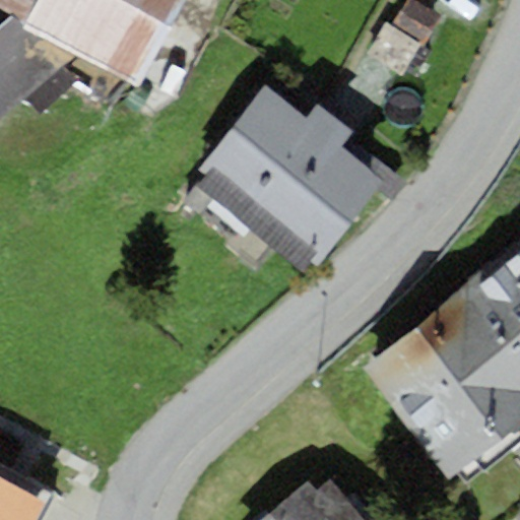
[(0,0),(0,6),(15,14),(26,20),(22,29),(77,58),(131,86),(177,0),(0,0)]
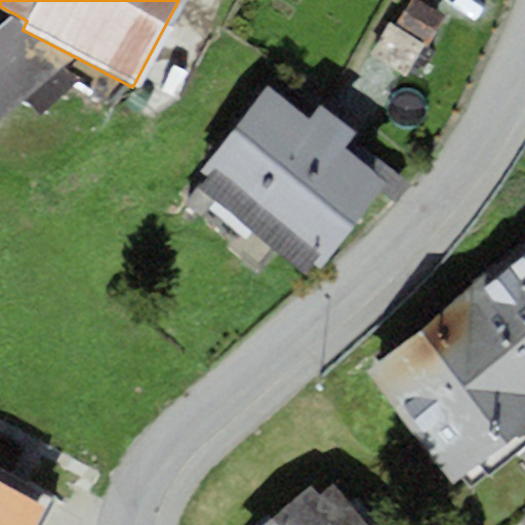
[(429,46),(445,15),(417,0),(408,0),(394,26),(429,46)]
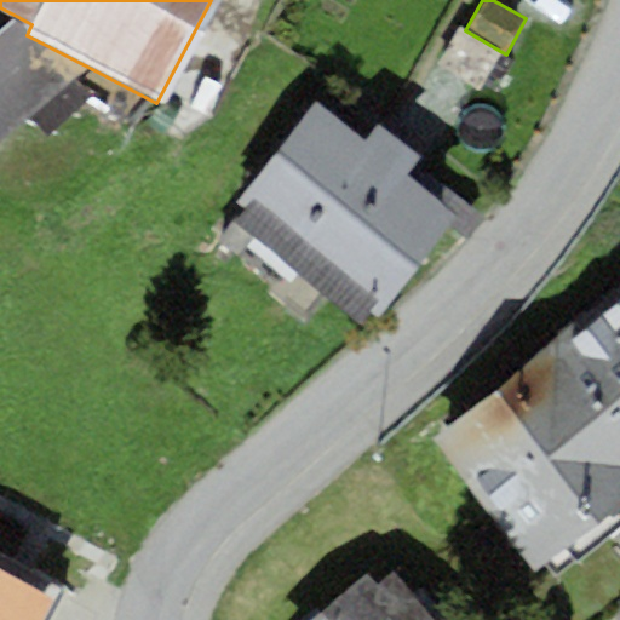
[(0,147),(92,69),(27,35),(32,24),(18,17),(0,32),(0,147)]
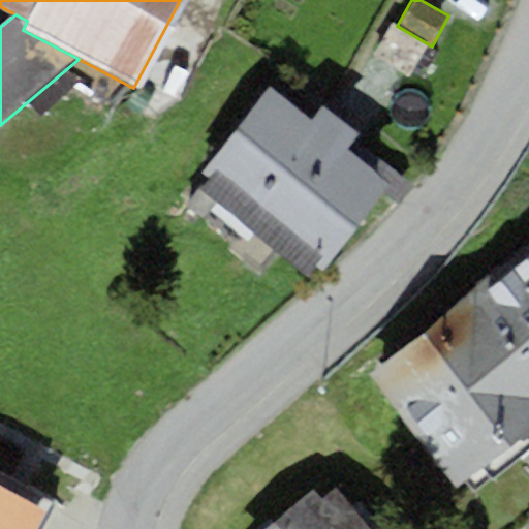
[(315,267),(322,273),(391,190),(346,154),(361,137),(321,105),(308,123),(270,91),(201,174),(209,180),(199,191),(306,278),(315,267)]
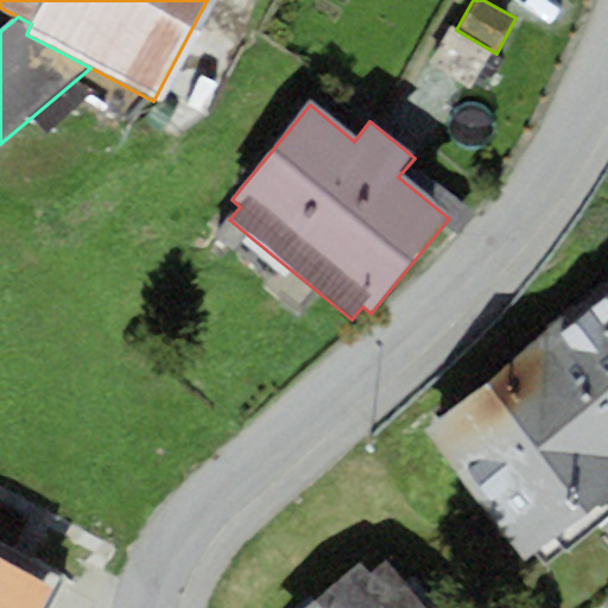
[(525,564),(607,493),(607,279),(419,438),(525,564)]
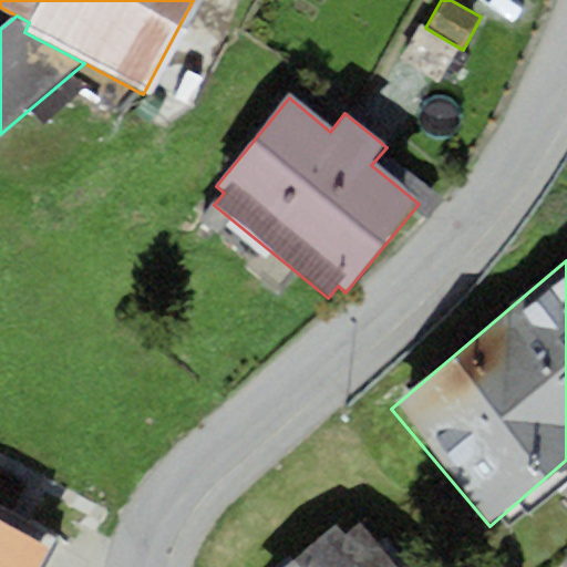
[(0,566),(41,566),(52,546),(0,519),(0,566)]
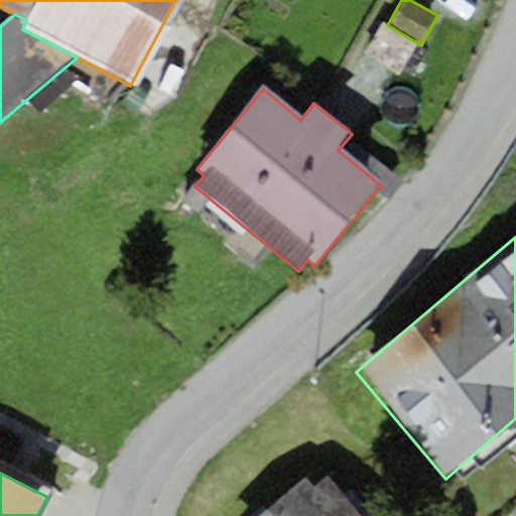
[(360,515),(327,478),(313,490),(305,480),(262,515),(360,515)]
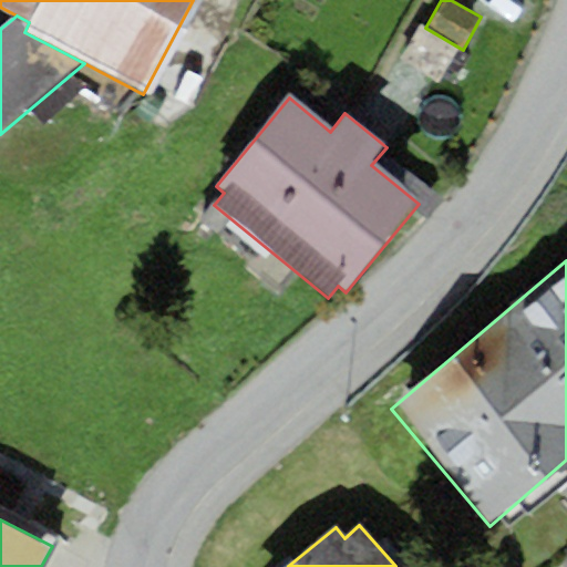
All buildings are outlined.
